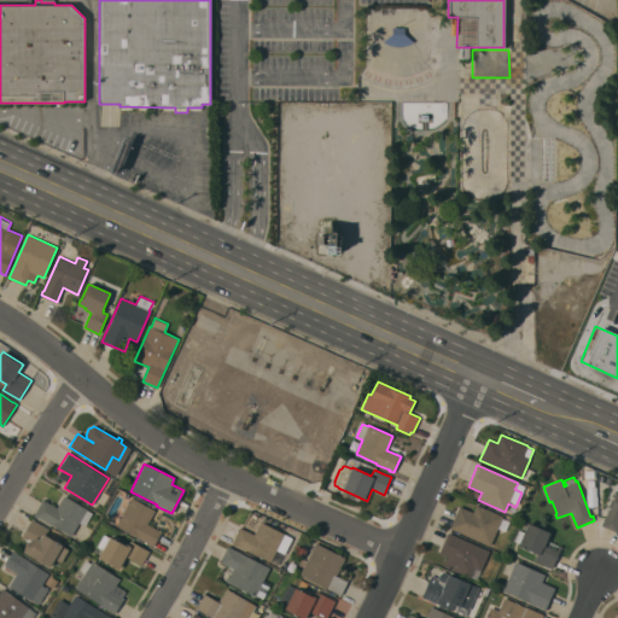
[(617,530),(617,532),(601,525),(608,509),(617,490),(617,530)]
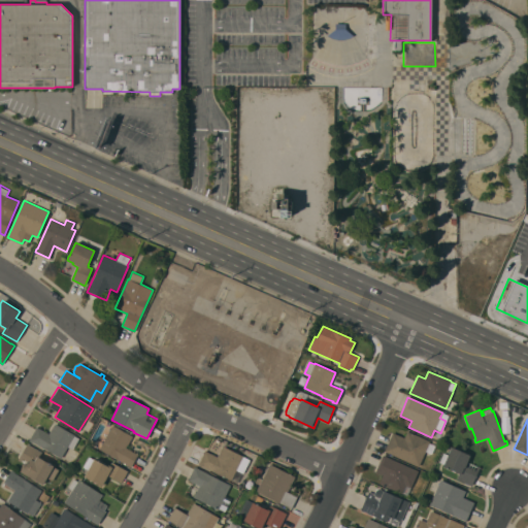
[(132,436),(126,448),(138,455),(130,467),(127,465),(116,459),(117,458),(99,449),(109,431),(104,428),(107,423),(111,426),(112,425),(132,436)]
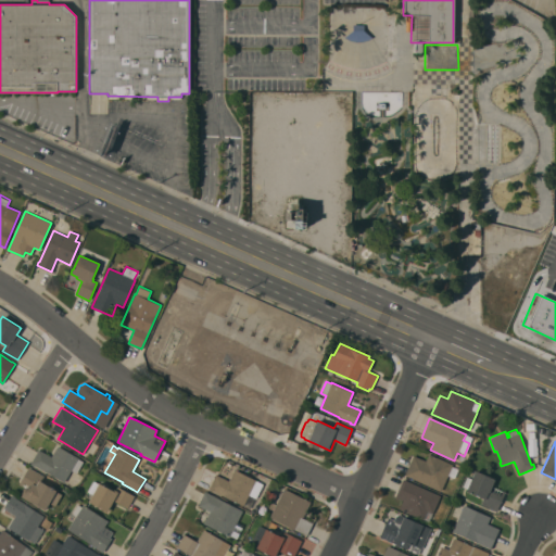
[(35,465),(34,466),(30,464),(30,463),(38,450),(51,457),(58,446),(78,458),(83,462),(76,472),(71,470),(64,482),(35,465)]
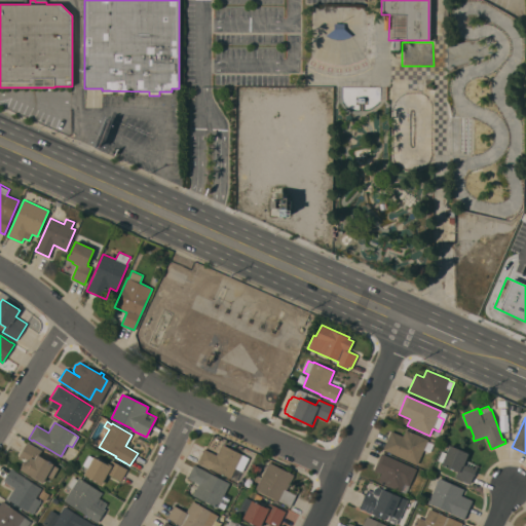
[(382,449),(390,430),(403,436),(405,429),(428,440),(417,464),(382,449)]
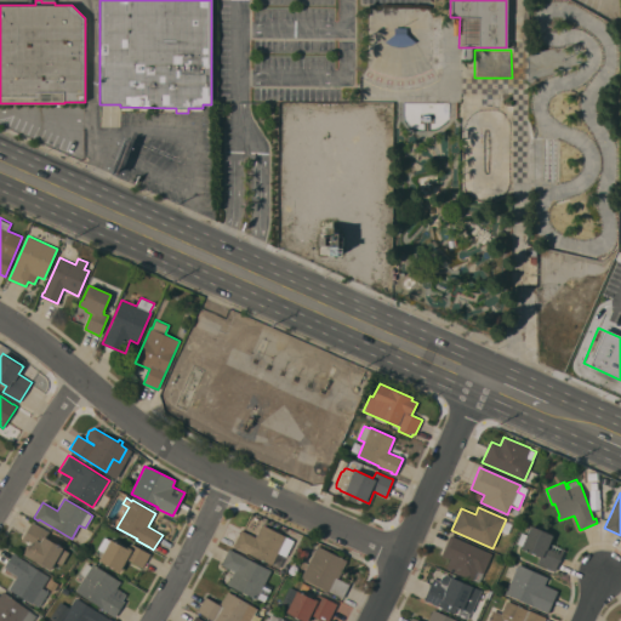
[(68,552),(61,565),(55,563),(50,570),(23,554),(29,545),(21,541),(32,522),(49,531),(45,537),(63,548),(62,548),(68,552)]
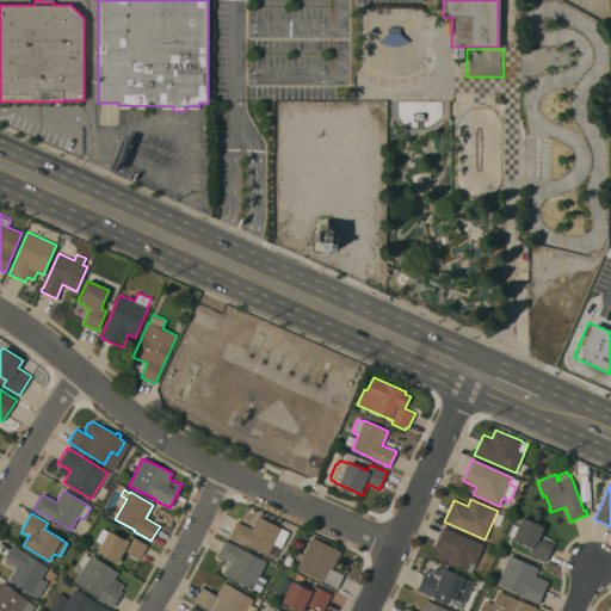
[(287,531),(281,544),(275,541),(267,556),(234,538),(233,539),(229,537),(238,522),(251,529),(258,516),(282,528),(281,529),(287,531)]
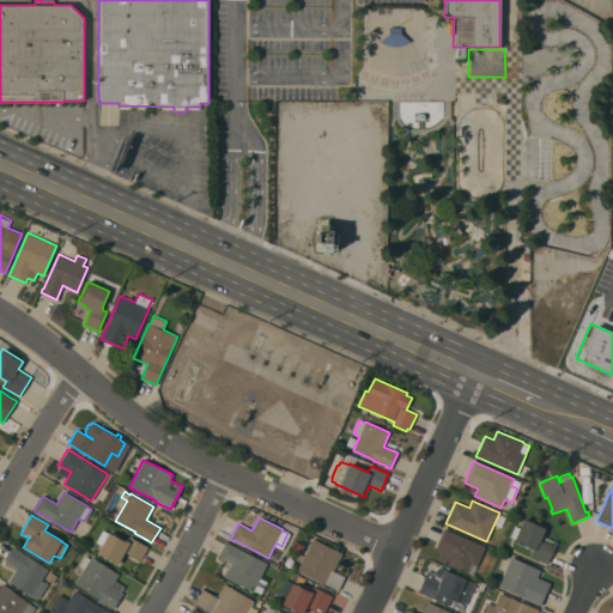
[(509,536),(515,526),(520,528),(525,519),(546,528),(542,535),(557,541),(547,564),(529,556),(534,548),(529,546),(528,548),(525,546),(525,544),(509,536)]
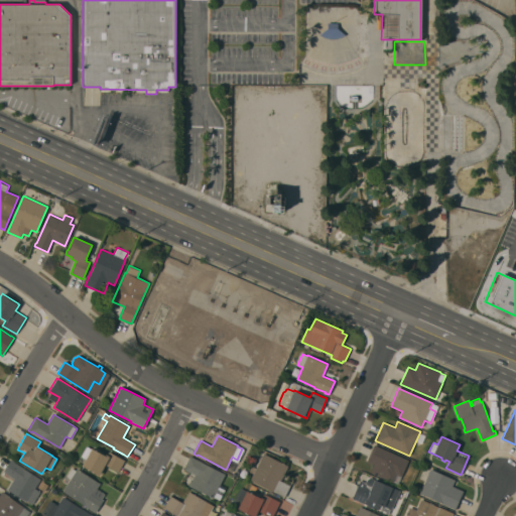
[(408,460),(401,477),(396,474),(392,482),(370,473),(374,465),(366,462),(374,444),(408,460)]
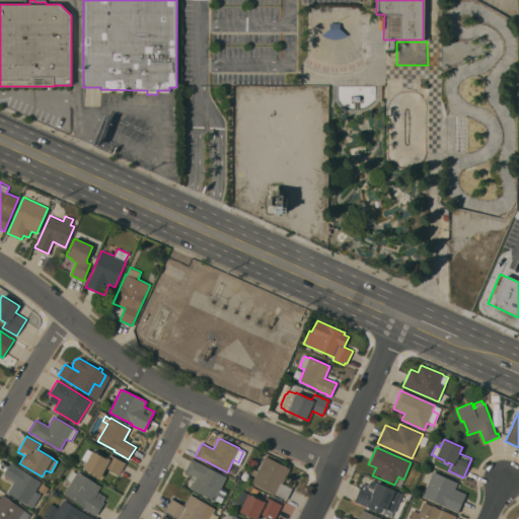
[(126,463),(119,474),(106,467),(103,473),(102,472),(99,478),(95,476),(96,475),(83,468),(86,461),(82,459),(88,448),(105,458),(106,457),(107,457),(109,454),(126,463)]
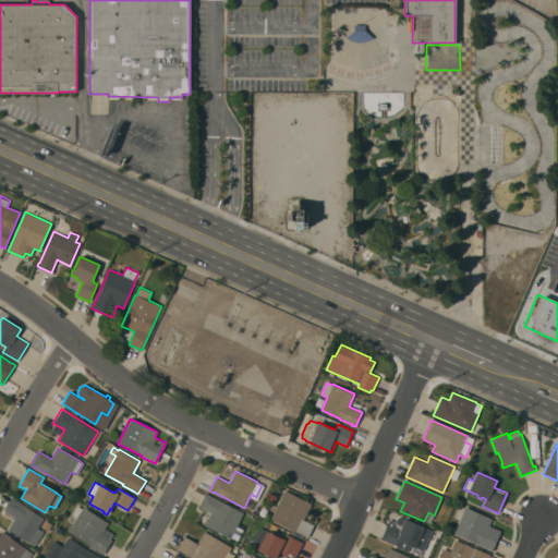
[(316,518),(307,537),(270,519),(284,490),(311,504),(306,513),(316,518)]
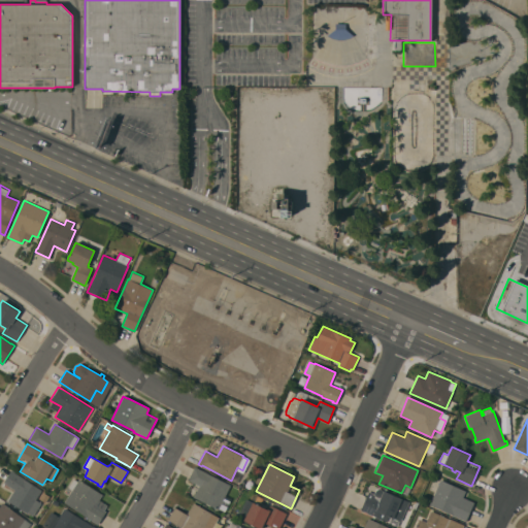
[(188,480),(195,466),(230,485),(225,495),(232,498),(225,512),(219,508),(218,509),(194,497),(197,491),(188,487),(191,482),(188,480)]
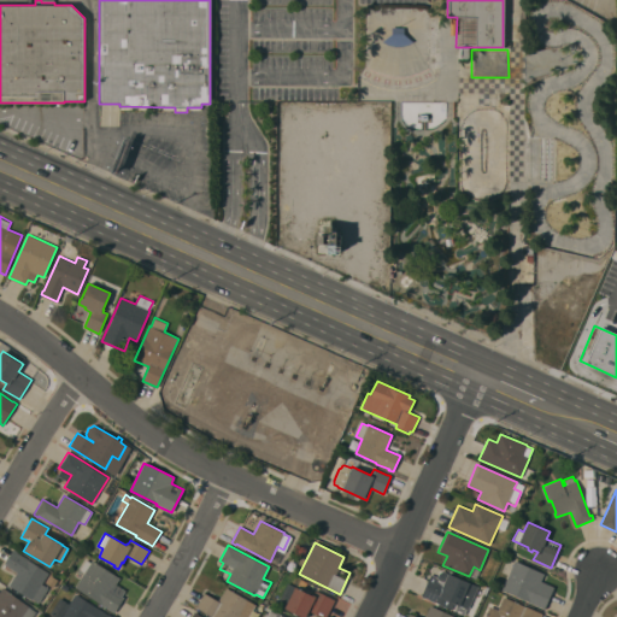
[(41,583),(48,588),(39,603),(31,599),(31,600),(9,586),(17,573),(4,564),(13,550),(17,552),(48,573),(41,583)]
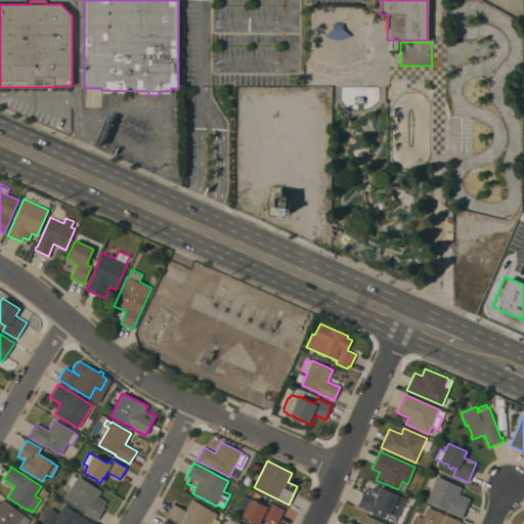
[(73,475),(77,478),(78,476),(101,491),(98,496),(106,501),(103,506),(105,508),(96,521),(63,498),(72,486),(68,484),(73,475)]
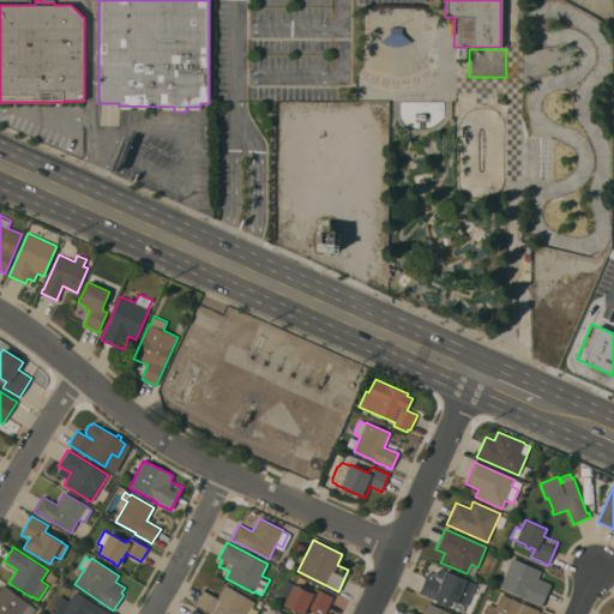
[(284,566),(289,557),(295,560),(290,570),(284,566)]
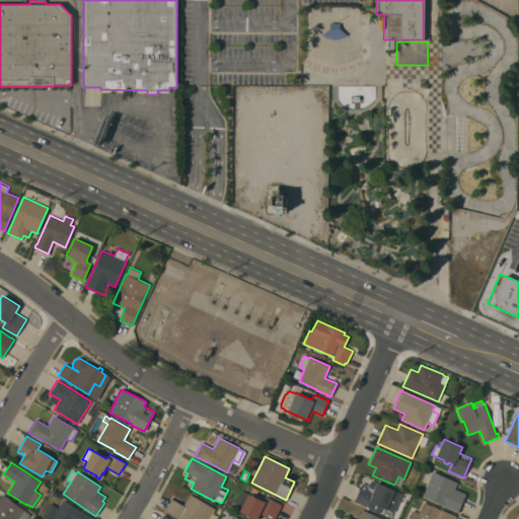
[(458,512),(422,496),(433,471),(457,483),(455,489),(465,494),(458,512)]
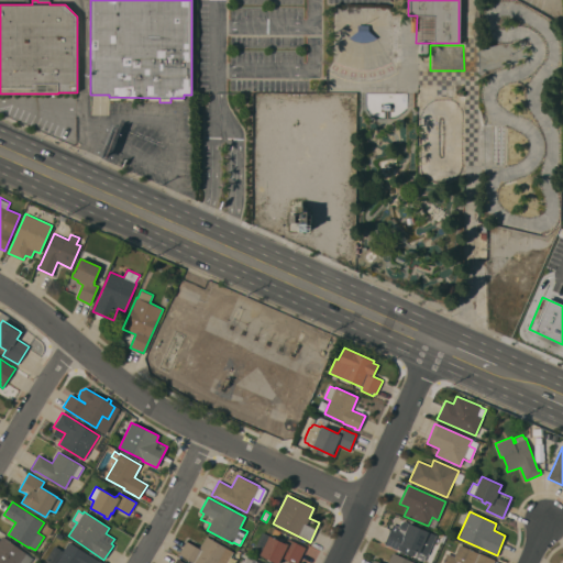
[(403,520),(435,536),(427,555),(403,545),(400,551),(387,545),(384,544),(393,525),(397,526),(397,527),(399,528),(399,527),(400,523),(403,522),(403,520)]
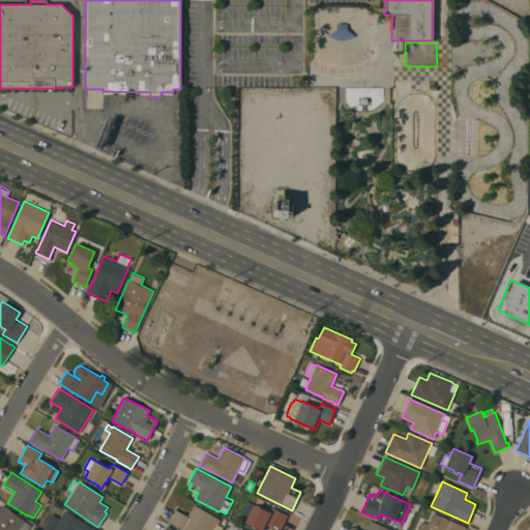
[(281,529),(275,529),(265,525),(262,529),(258,529),(238,520),(245,505),(247,506),(249,503),(253,505),(254,504),(267,510),(268,508),(269,509),(271,507),(288,516),(281,529)]
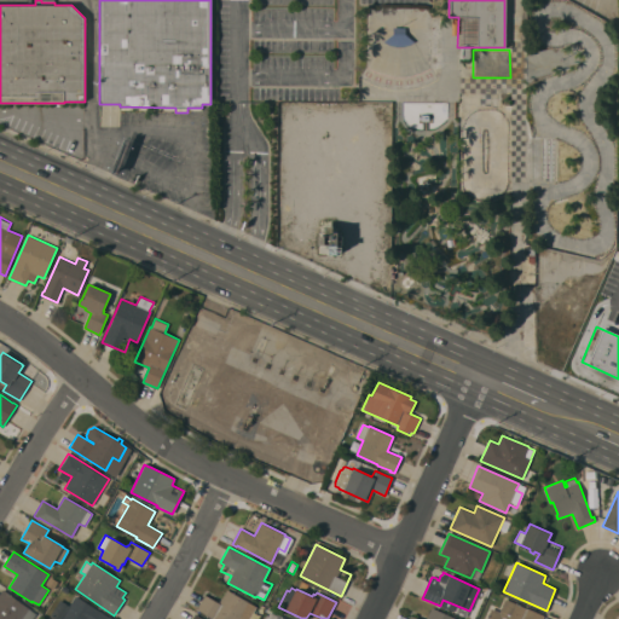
[(32,618),(0,618),(0,591),(3,589),(36,614),(32,618)]
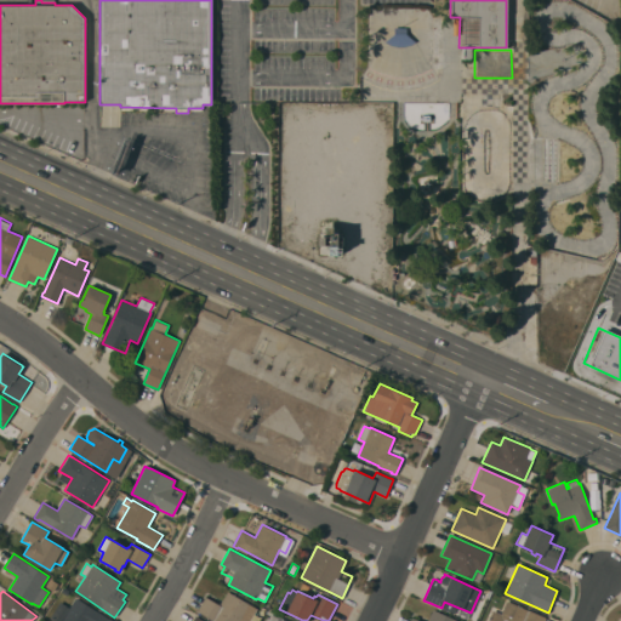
[(250,604),(249,608),(254,610),(248,620),(250,620),(215,620),(198,611),(205,597),(220,605),(227,591),(250,604)]
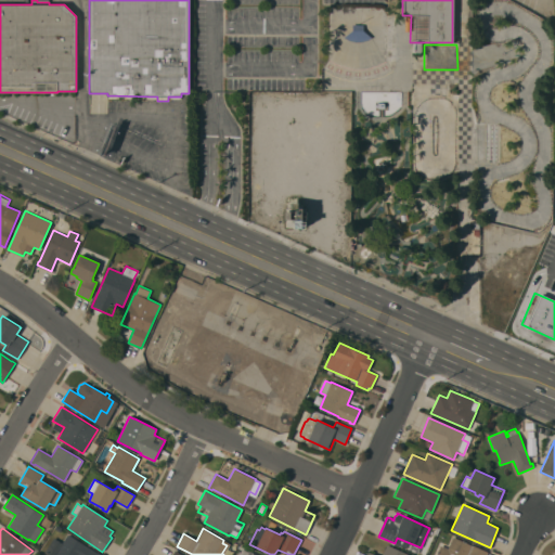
[(53,538),(62,543),(67,534),(97,553),(97,552),(100,554),(99,554),(48,554),(44,553),(53,538)]
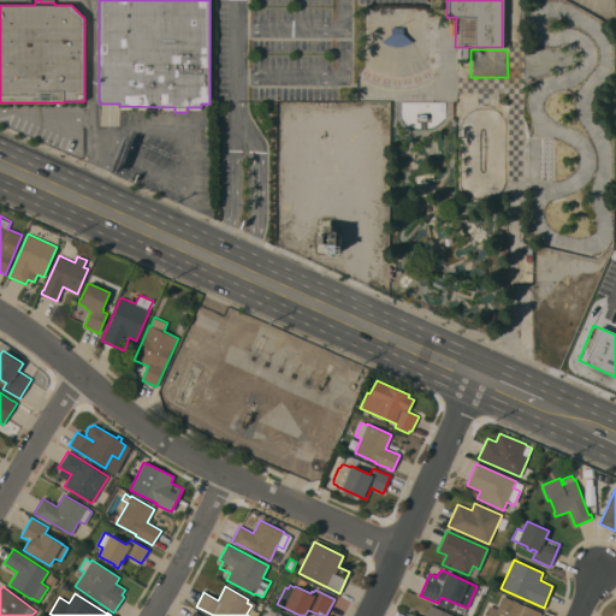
[(522,605),(523,604),(542,612),(539,615),(483,615),(489,605),(497,609),(502,596),(522,605)]
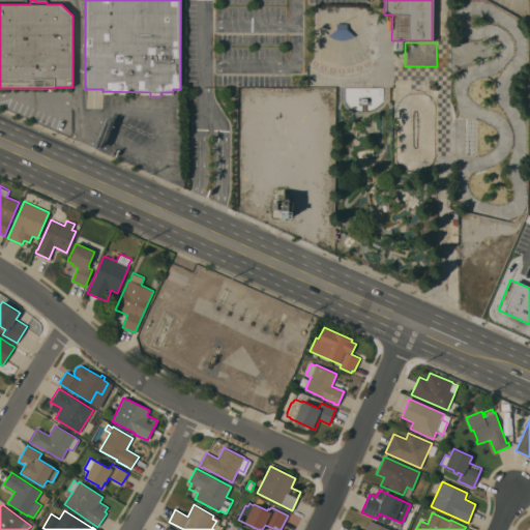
[(350,529),(352,527),(358,529),(364,529),(370,520),(391,529),(350,529)]
